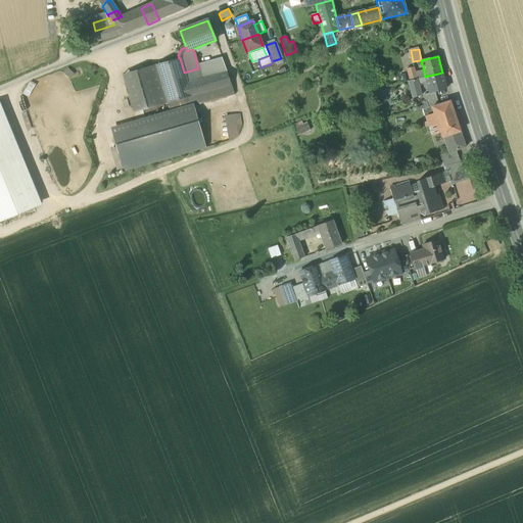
[(198,68),(201,80),(214,76),(211,69),(225,66),(222,57),(197,63),(198,68)]
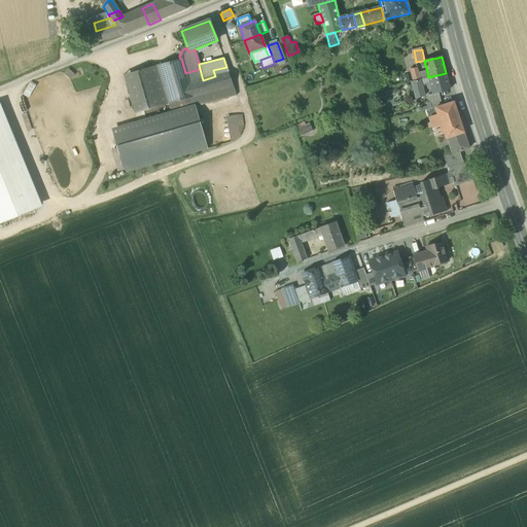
[(180,59),(157,65),(169,104),(192,98),(234,85),(233,84),(230,74),(230,72),(229,72),(215,76),(203,80),(188,84),(185,73),(181,59),(180,59)]
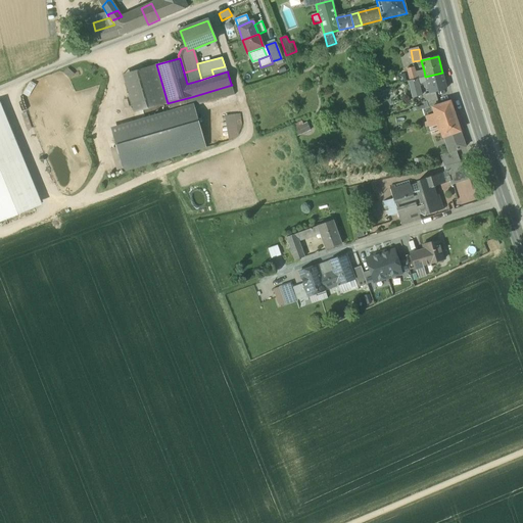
[(134,113),(168,103),(156,64),(123,75),(134,113)]
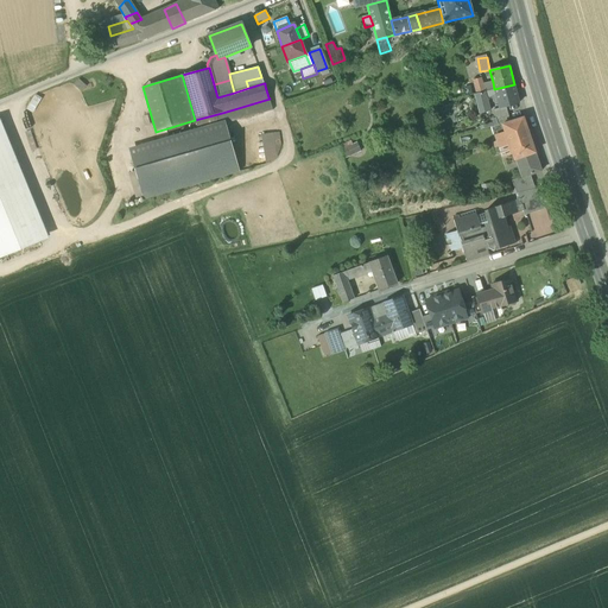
[(246,81),(248,88),(264,83),(261,77),(246,81)]
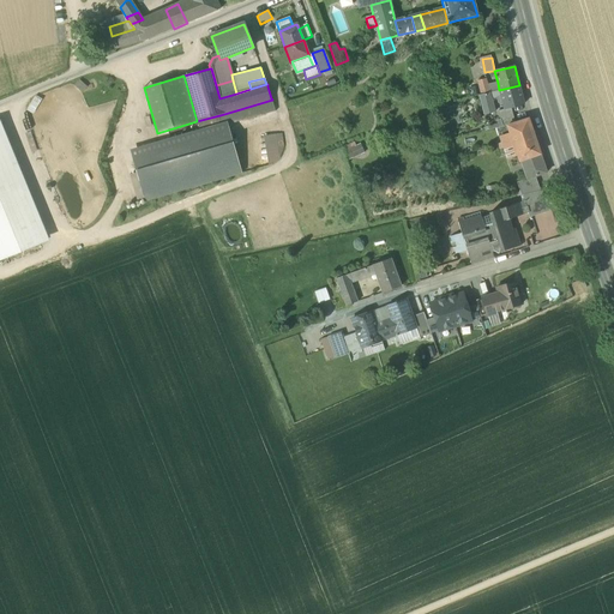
[(479,82),(482,95),(489,92),(488,85),(487,79),(479,82)]
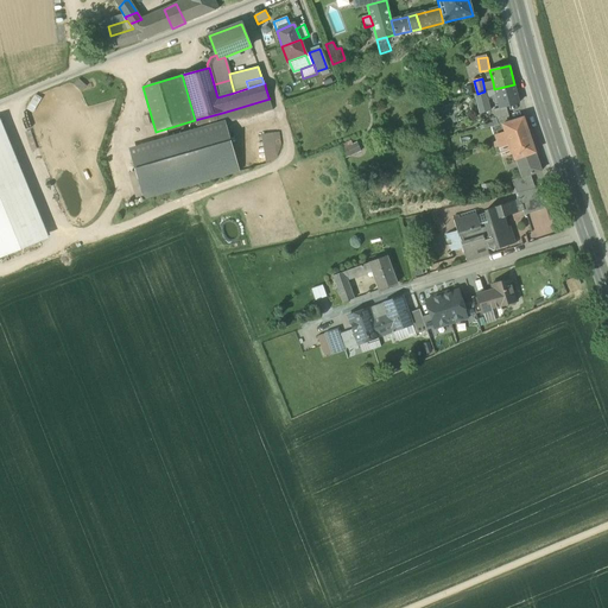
[(234,93),(230,80),(214,84),(217,97),(234,93)]
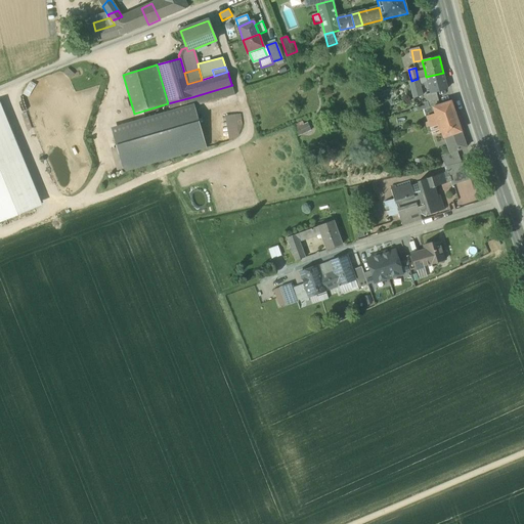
[(417,73),(418,79),(426,77),(425,71),(417,73)]
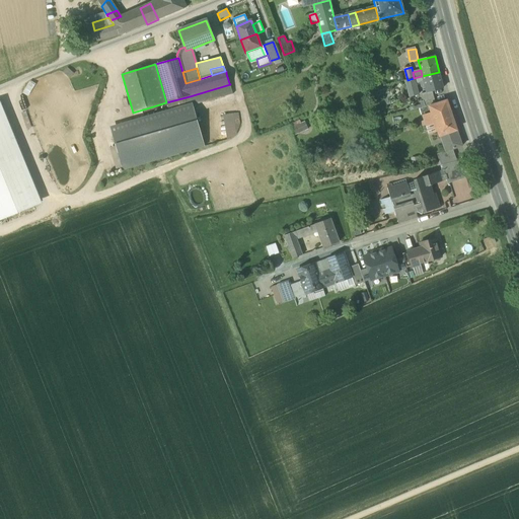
[(443,88),(439,72),(422,76),(424,82),(427,92),(432,91),(443,88)]
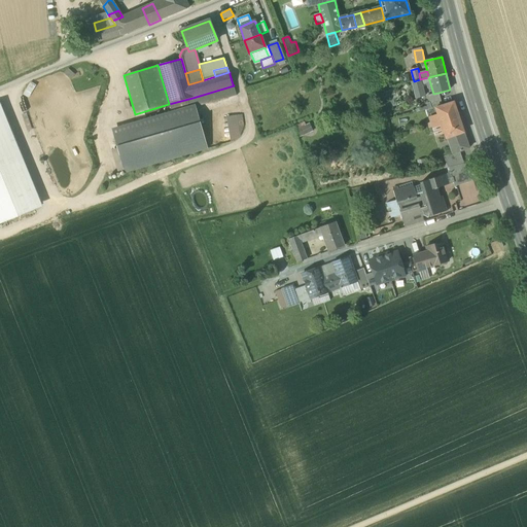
[(420,79),(422,85),(430,83),(428,77),(420,79)]
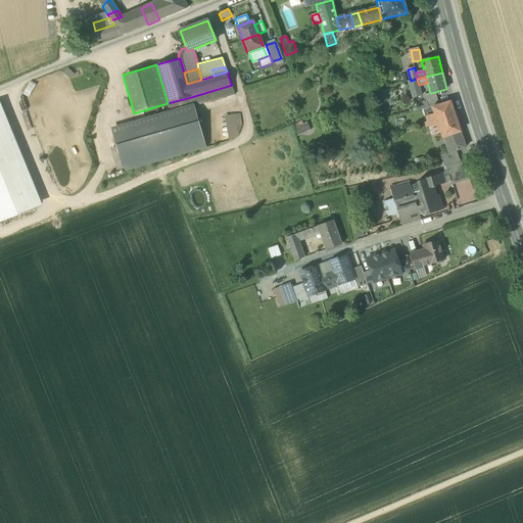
[(419,85),(417,79),(411,81),(413,92),(420,90),(419,85)]
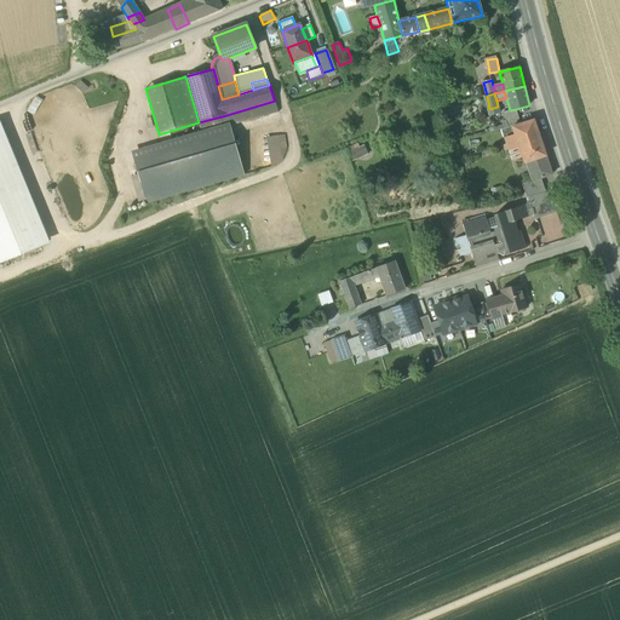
[(35,96),(29,112),(36,114),(42,98),(35,96)]
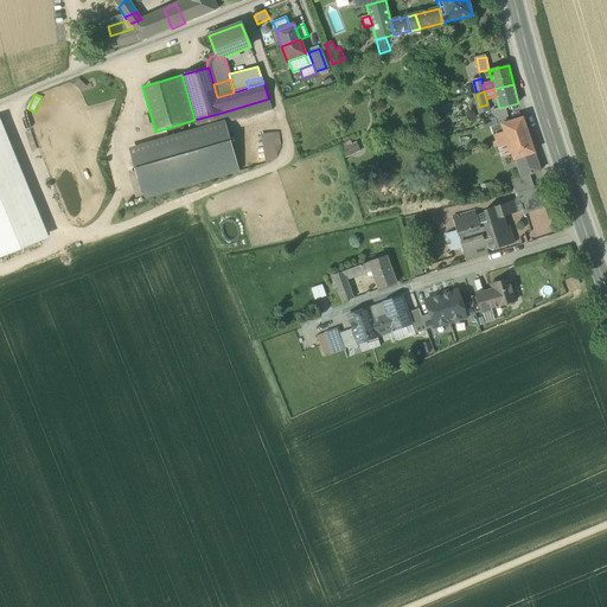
[(273,109),(269,98),(222,113),(195,120),(197,131),(273,109)]
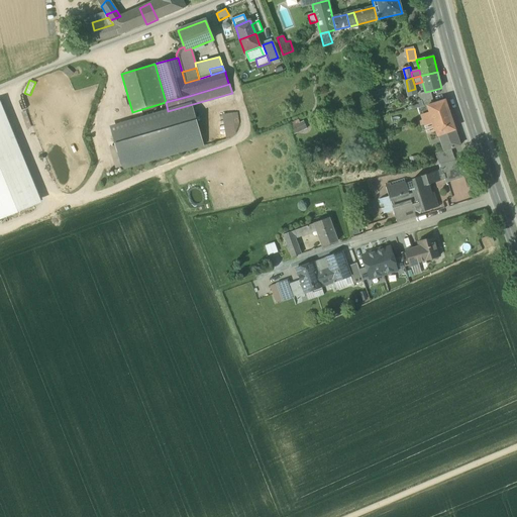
[(417,96),(415,89),(408,91),(410,98),(417,96)]
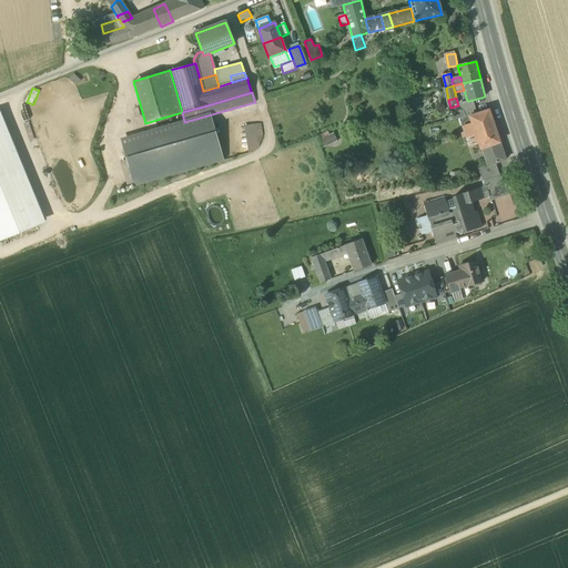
[(464,111),(465,118),(469,117),(477,114),(473,100),(467,101),(462,103),(464,111)]
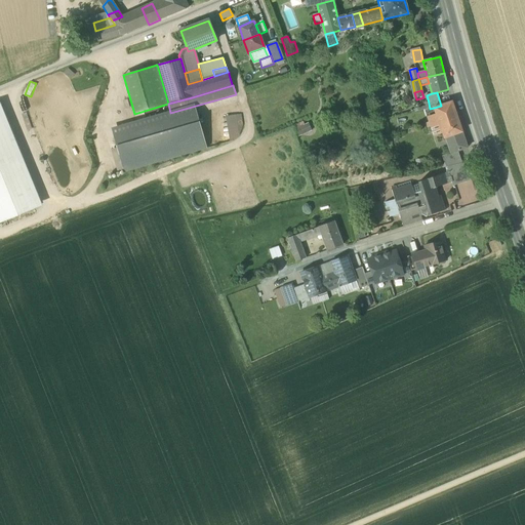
[(444,138),(445,137),(462,131),(452,102),(441,106),(434,108),(436,114),(442,133),(444,138)]
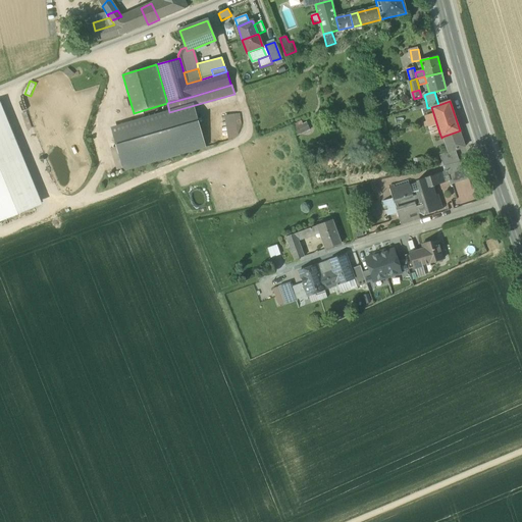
[(0,102),(0,221),(42,205),(0,102)]
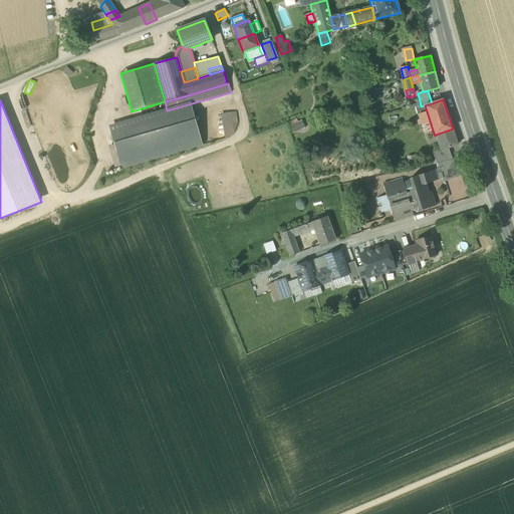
[(421,106),(420,100),(416,101),(417,104),(409,105),(409,109),(421,106)]
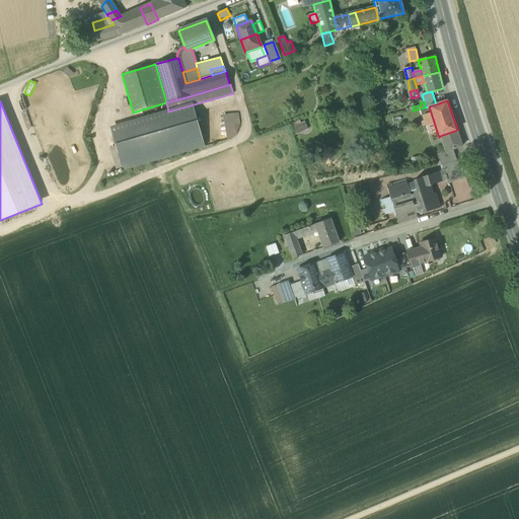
[(109,128),(114,139),(196,116),(192,103),(109,128)]
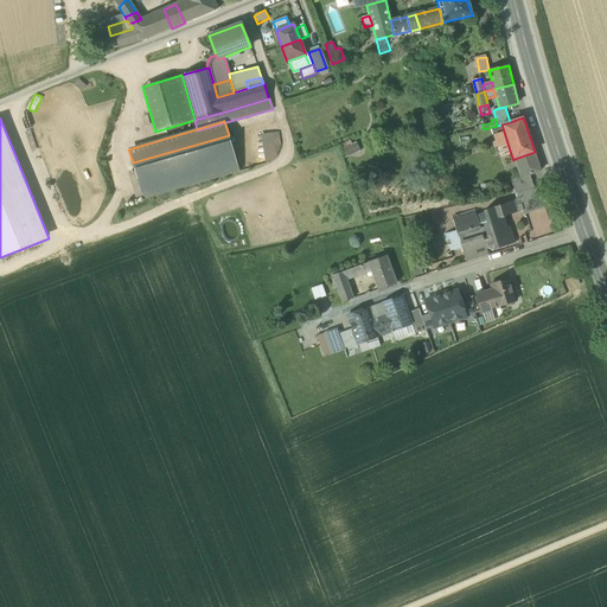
[(261,135),(266,164),(273,160),(278,155),(281,145),(279,132),(261,135)]
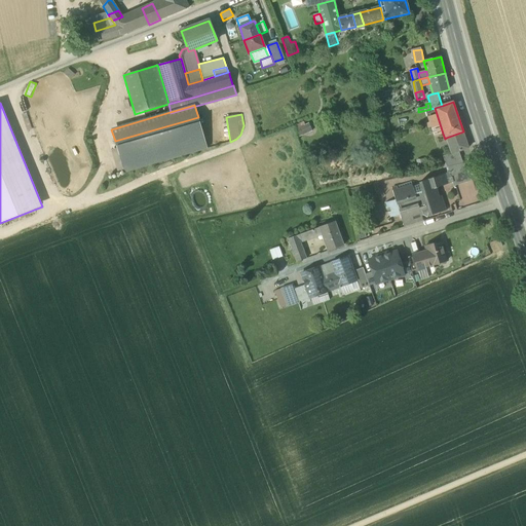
[(443,134),(437,114),(426,117),(428,122),(426,122),(427,126),(429,125),(434,137),(443,134)]
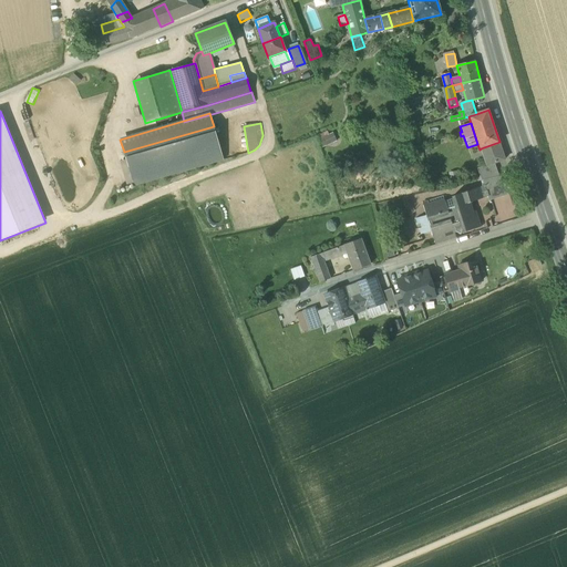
[(126,161),(133,184),(223,157),(214,126),(124,152),(126,161)]
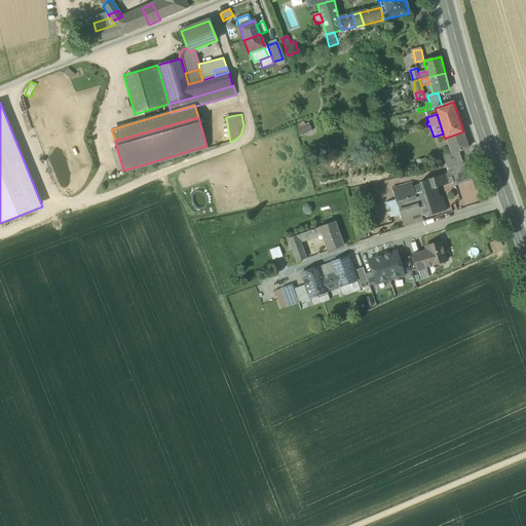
[(304,125),(294,129),(298,138),(312,132),(309,123),(304,125)]
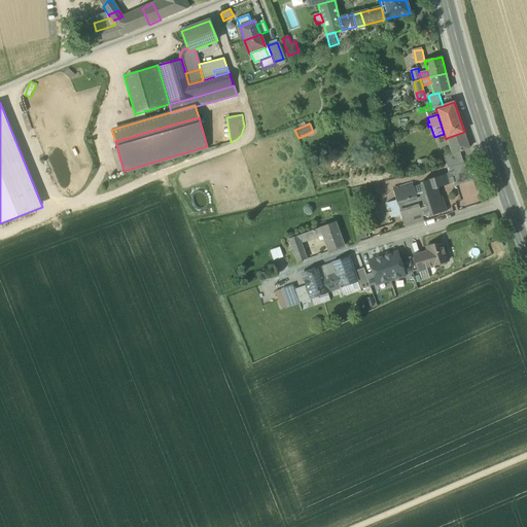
[(469,148),(464,132),(447,138),(452,154),(460,152),(469,148)]
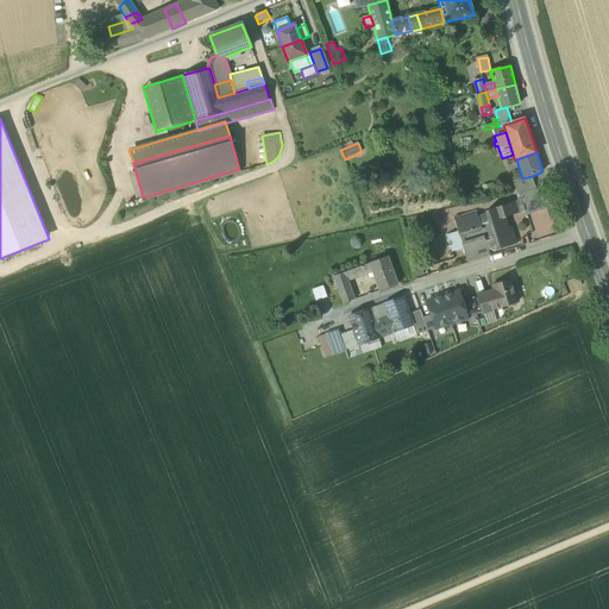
[(240,173),(239,169),(143,198),(144,200),(240,173)]
